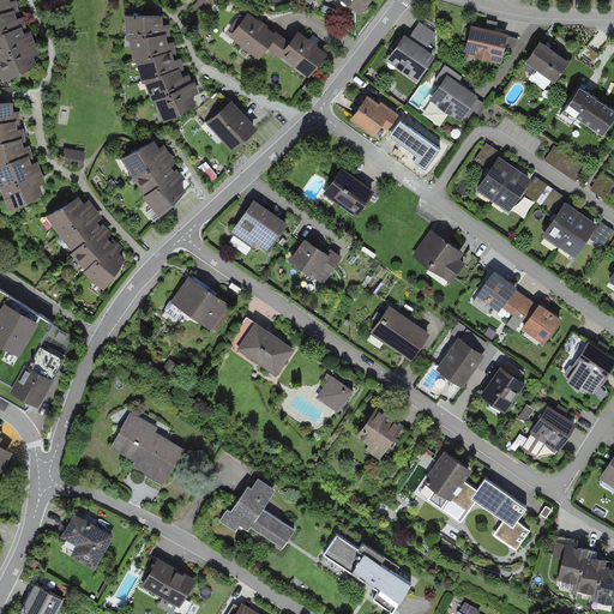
[(0,0),(0,14),(13,11),(10,0),(0,0)]
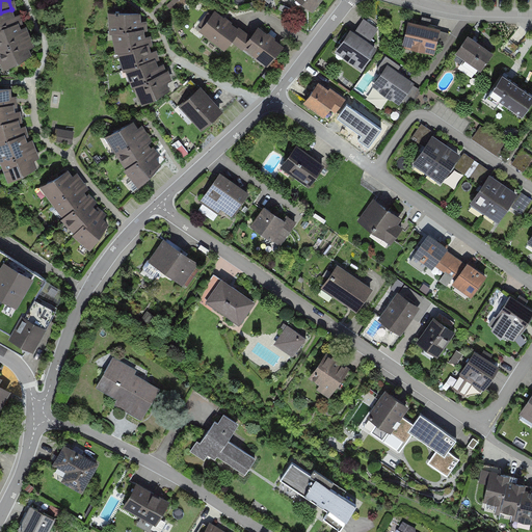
[(298,0),(315,14),(325,0),(298,0)]
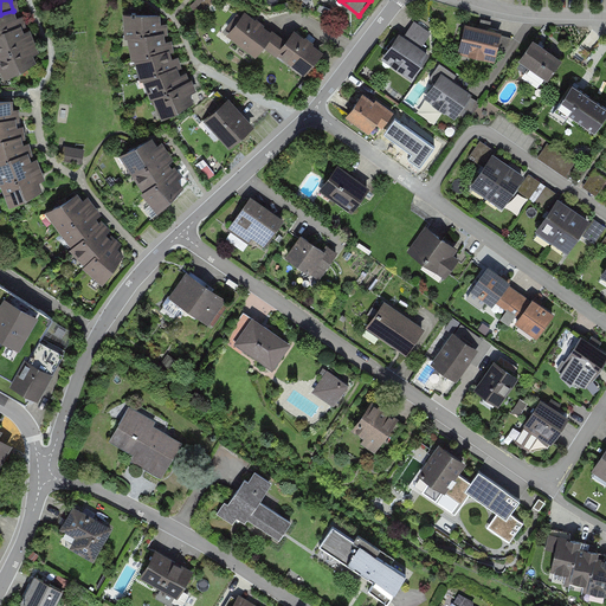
[(0,36),(21,28),(13,11),(0,14),(0,36)]
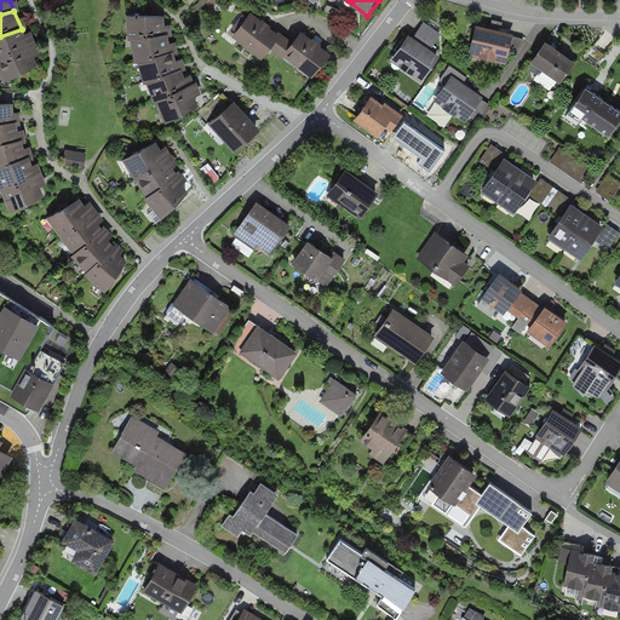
[(126,11),(131,34),(170,29),(166,12),(126,11)]
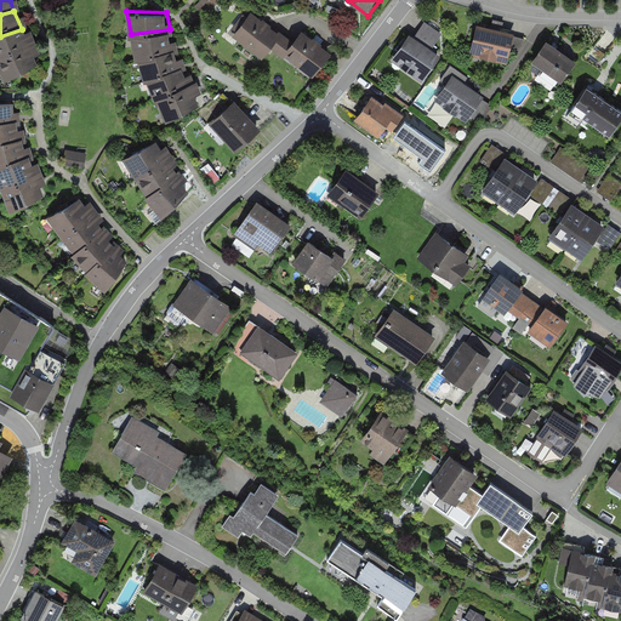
[(231,36),(261,61),(281,35),(251,11),(231,36)]
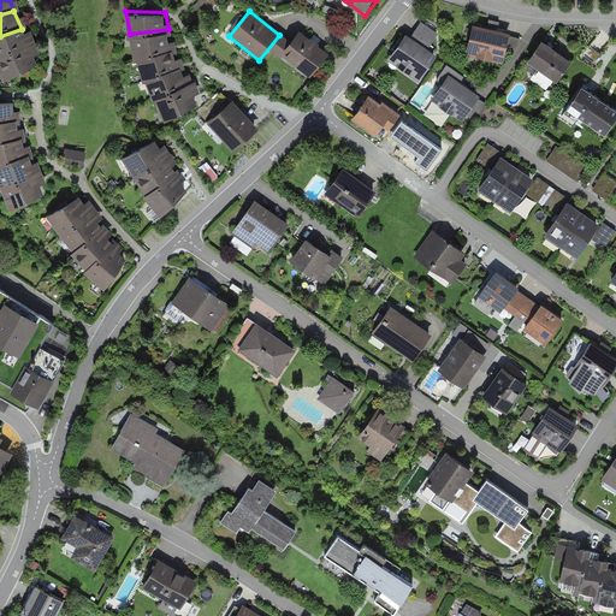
[(439,34),(421,21),(412,35),(428,47),(439,34)]
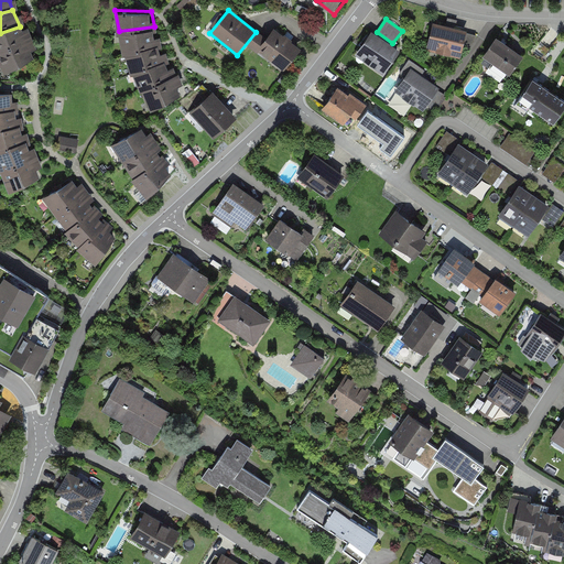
[(468,30),(433,23),(426,51),(462,58),(468,30)]
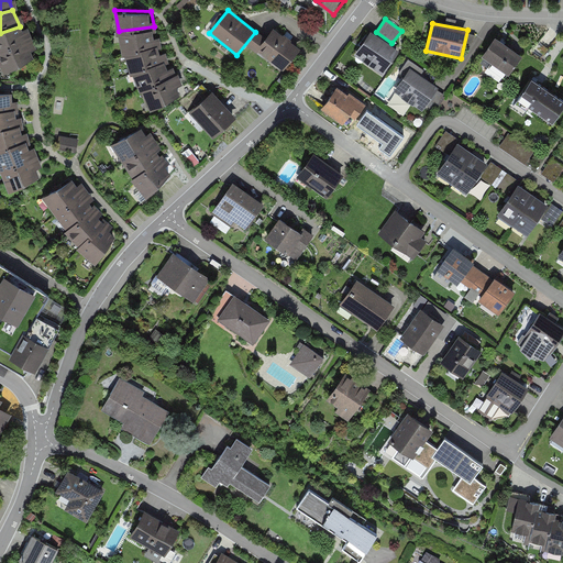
[(0,54),(28,42),(20,26),(0,33),(0,54)]
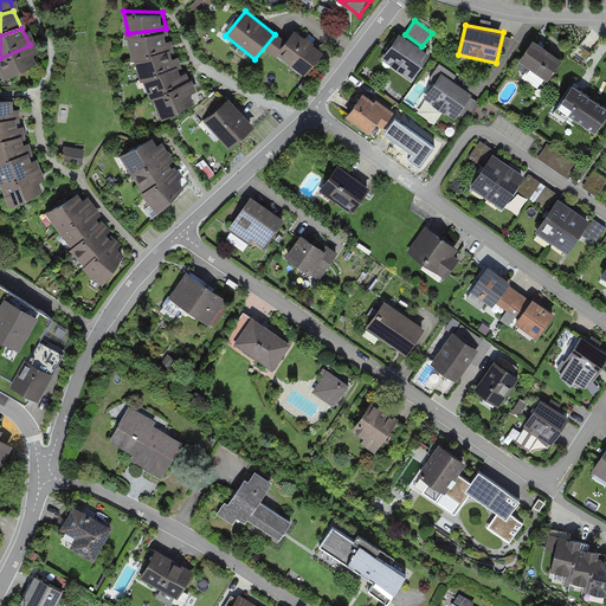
[(128,33),(136,58),(172,44),(166,28),(128,33)]
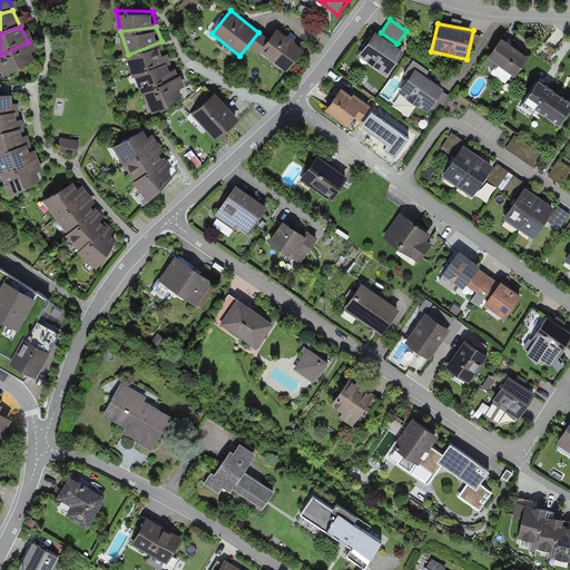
[(261,52),(286,74),(305,50),(278,29),(261,52)]
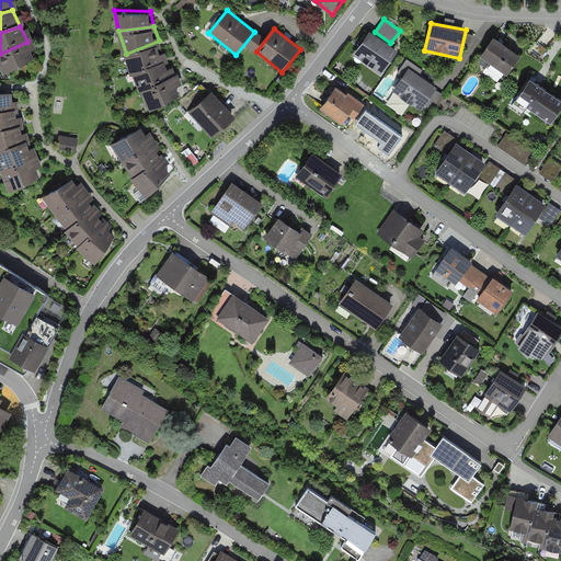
[(398,52),(369,32),(351,59),(380,78),(398,52)]
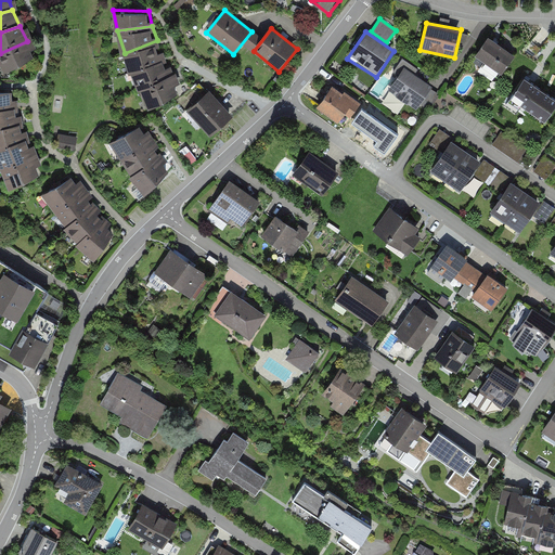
[(515,57),(489,39),(474,62),(499,79),(515,57)]
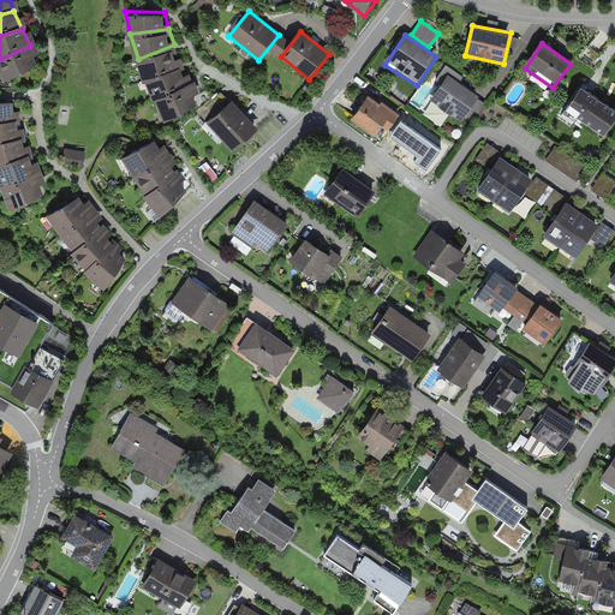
[(138,59),(145,77),(185,61),(174,45),(138,59)]
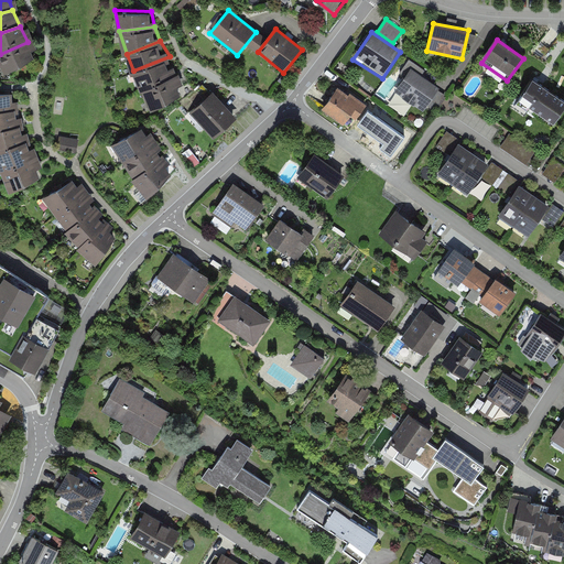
[(0,66),(4,76),(35,60),(28,42),(0,54),(0,66)]
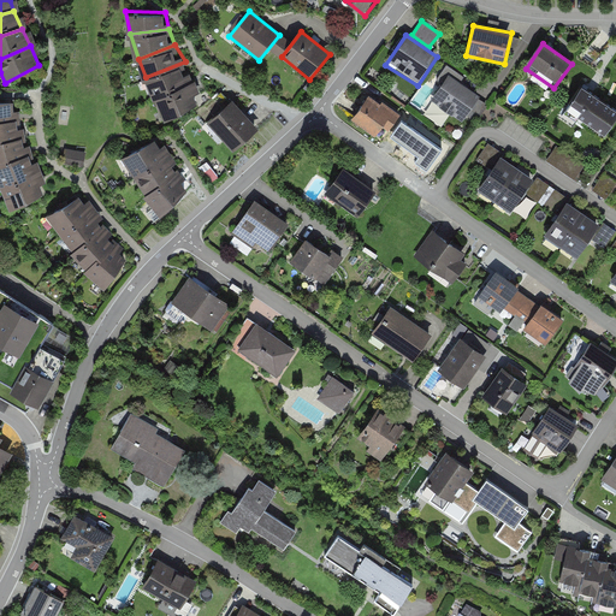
[(146,77),(155,99),(194,77),(185,61),(146,77)]
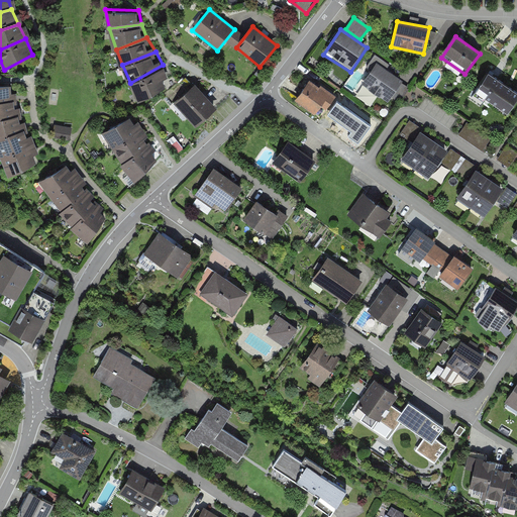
[(391,64),(376,54),(367,67),(374,71),(367,81),(374,85),(372,88),(381,94),(383,91),(398,101),(409,86),(387,71),(391,64)]
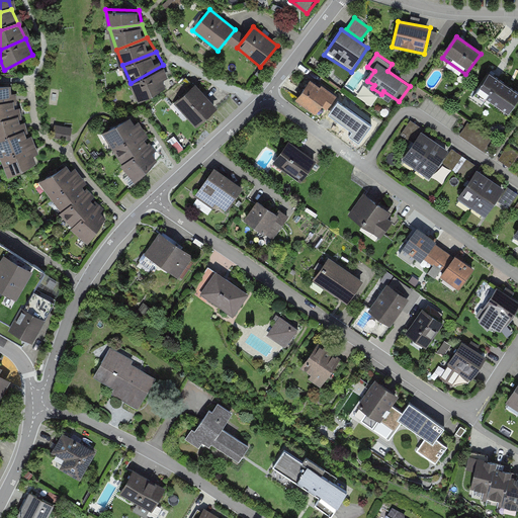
[(131,83),(137,101),(169,82),(163,65),(131,83)]
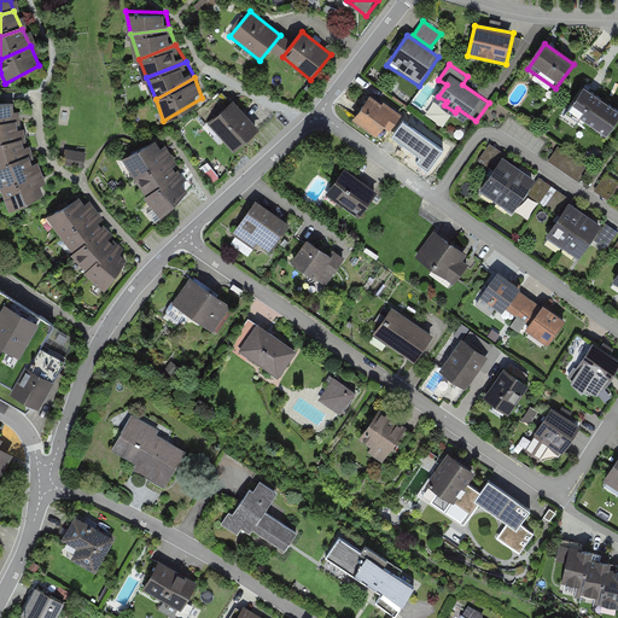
[(617,122),(617,112),(586,91),(569,115),(606,140),(617,122)]
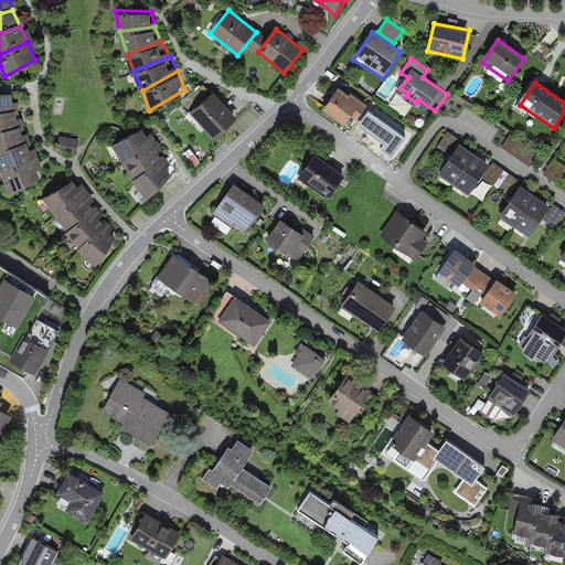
[(368,107),(340,88),(326,110),(353,129),(368,107)]
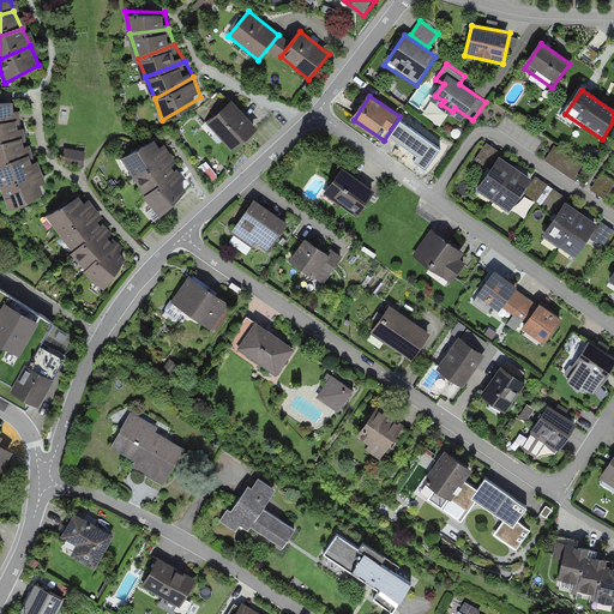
[(0,124),(16,122),(13,102),(0,102),(0,124)]
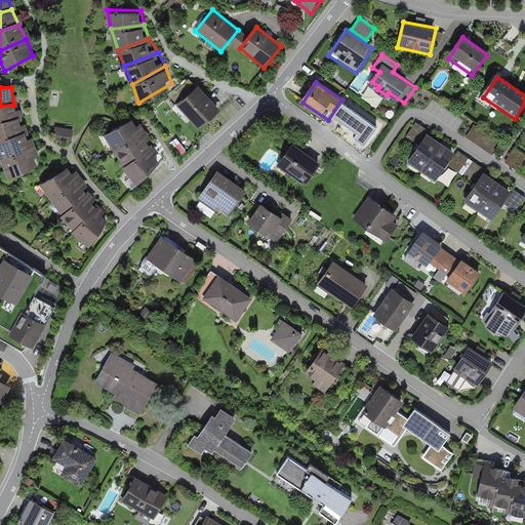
[(220,112),(201,88),(175,110),(195,133),(220,112)]
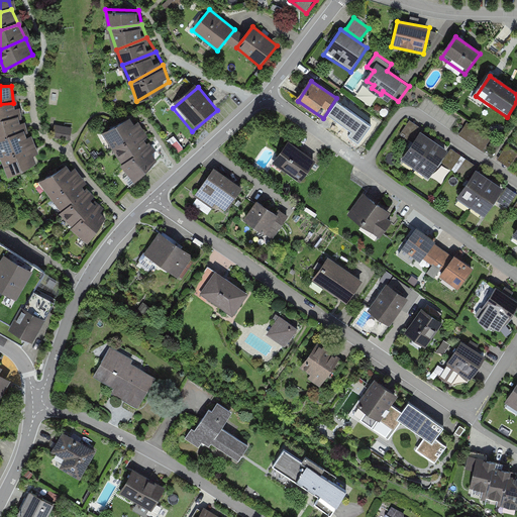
[(0,122),(18,118),(13,103),(0,104),(0,122)]
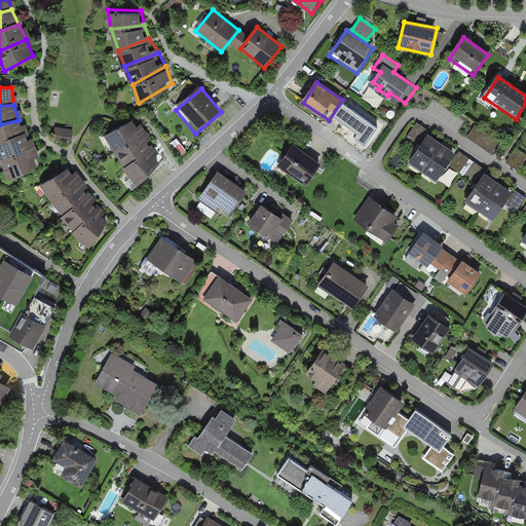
[(372,122),(365,117),(354,132),(362,137),(372,122)]
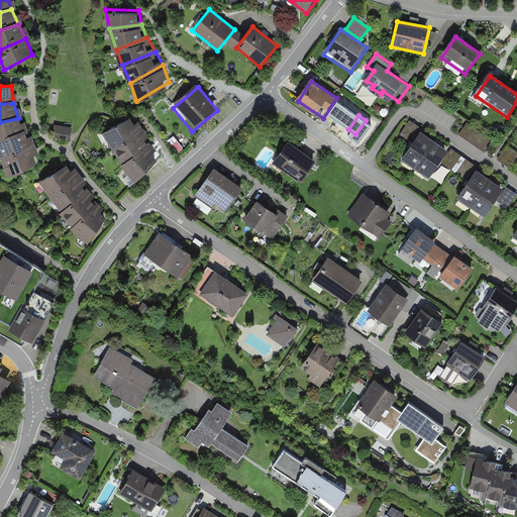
[(0,141),(24,133),(18,118),(0,122),(0,141)]
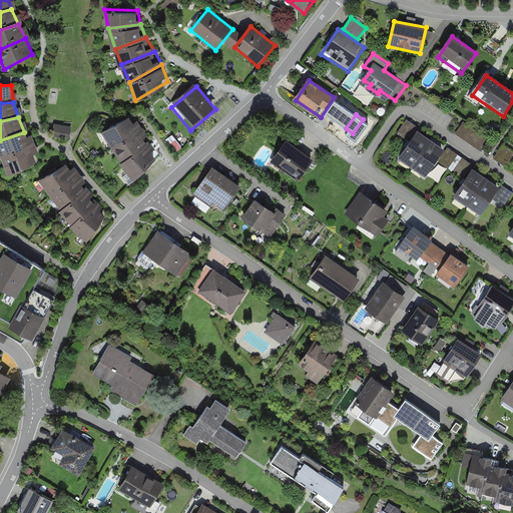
[(138,130),(129,117),(102,136),(112,149),(138,130)]
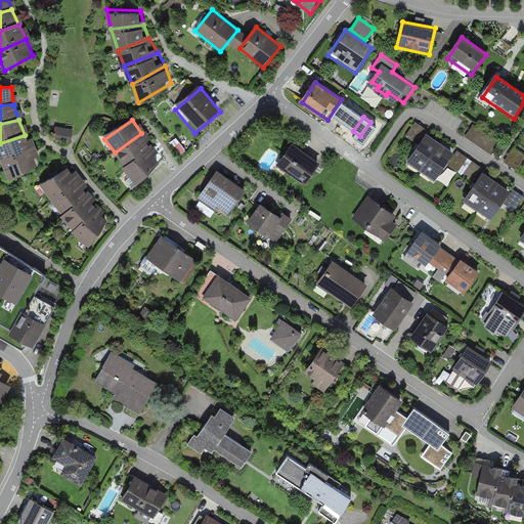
[(426,129),(416,122),(405,136),(417,143),(426,129)]
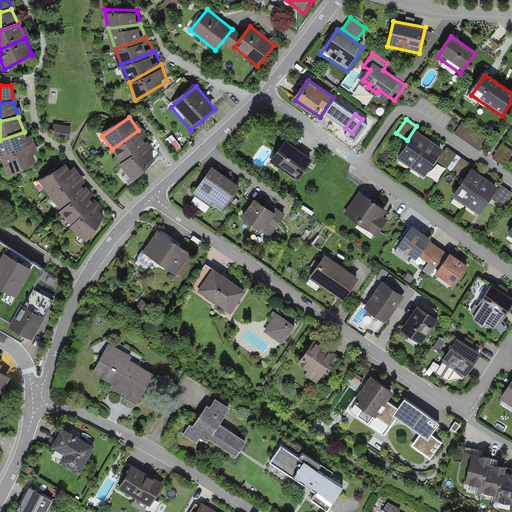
[(487,138),(463,122),(454,134),(478,150),(487,138)]
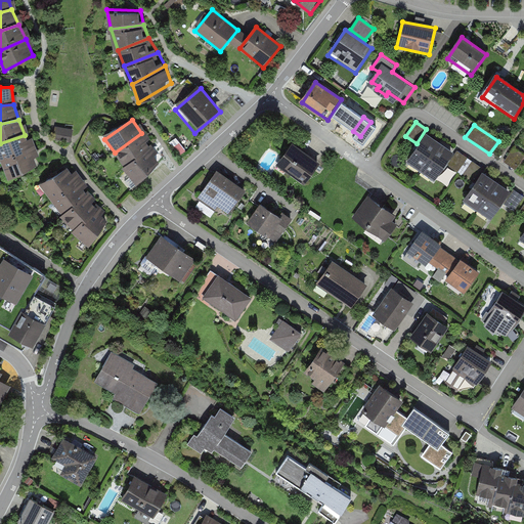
[(73,130),(55,127),(53,140),(72,142),(73,130)]
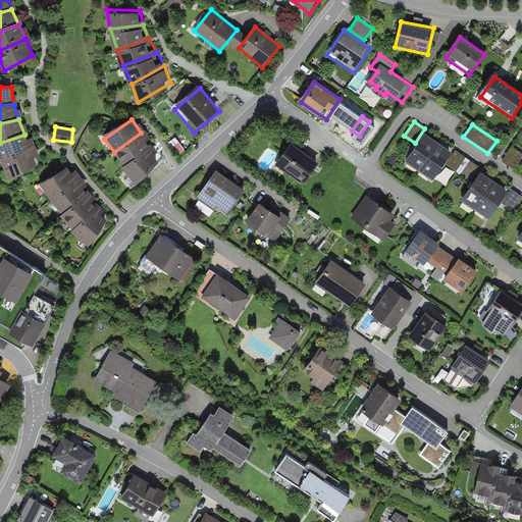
[(438,141),(424,132),(406,158),(419,168),(438,141)]
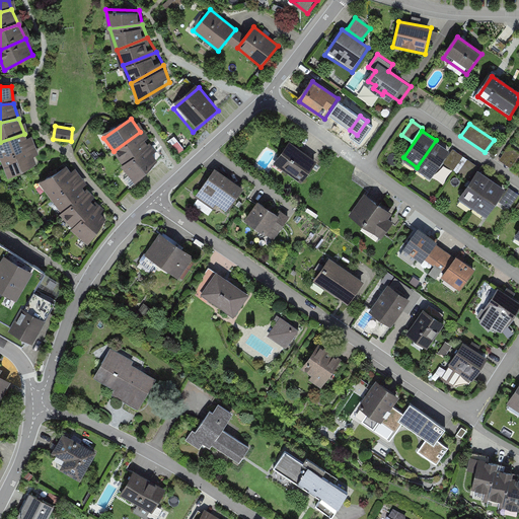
[(150,146),(140,132),(114,151),(123,164),(150,146)]
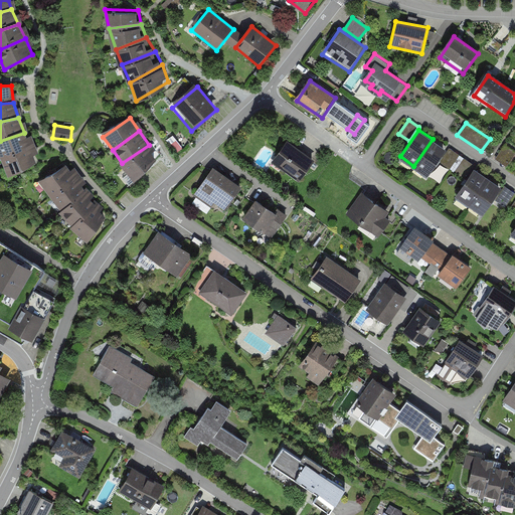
[(31,149),(24,133),(0,141),(0,157),(1,160),(31,149)]
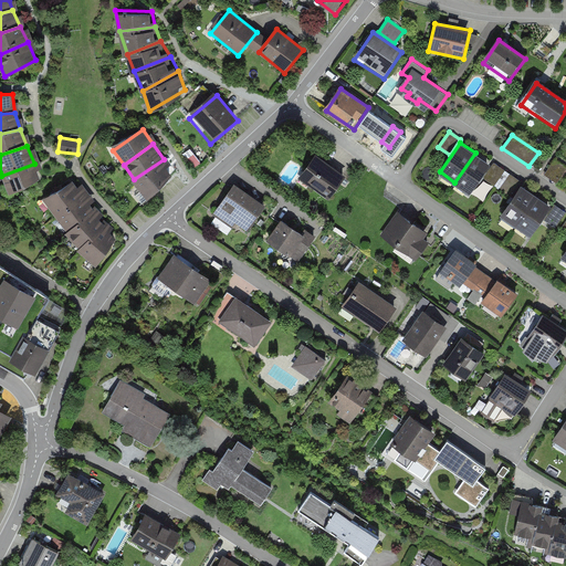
[(346,173),(316,150),(297,176),(327,198),(346,173)]
